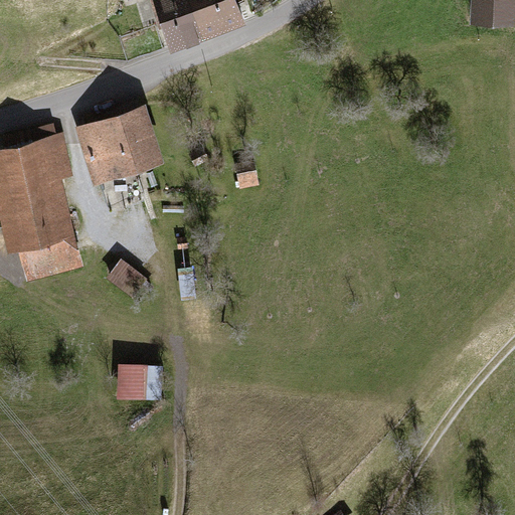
[(201,32),(189,0),(179,0),(160,7),(173,43),(201,32)]
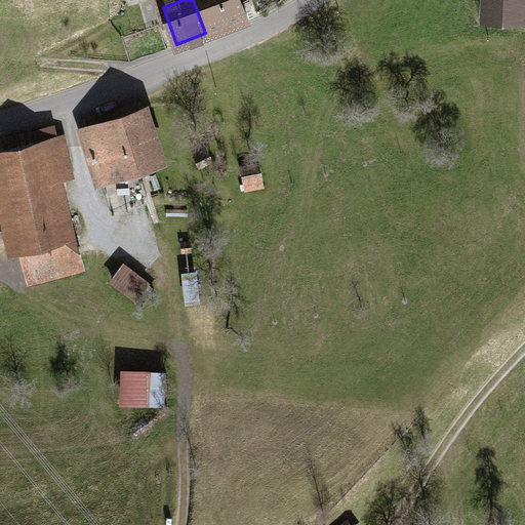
[(193,0),(205,33),(247,17),(240,0),(193,0)]
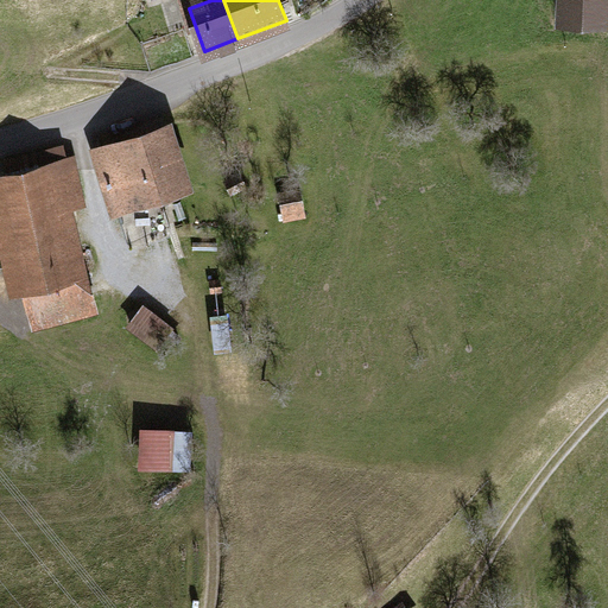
[(607,0),(558,0),(557,30),(607,31),(607,0)]
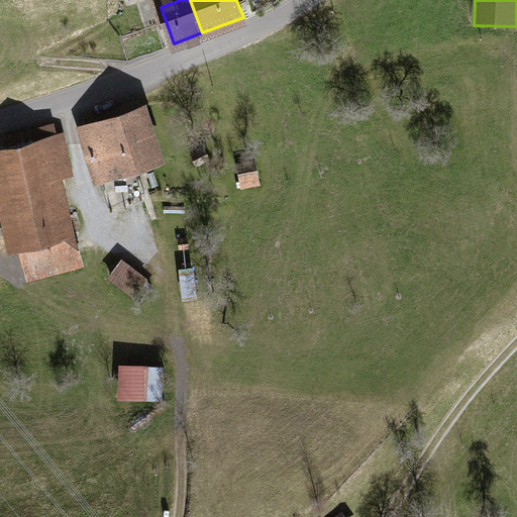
[(151,106),(80,128),(98,186),(170,164),(151,106)]
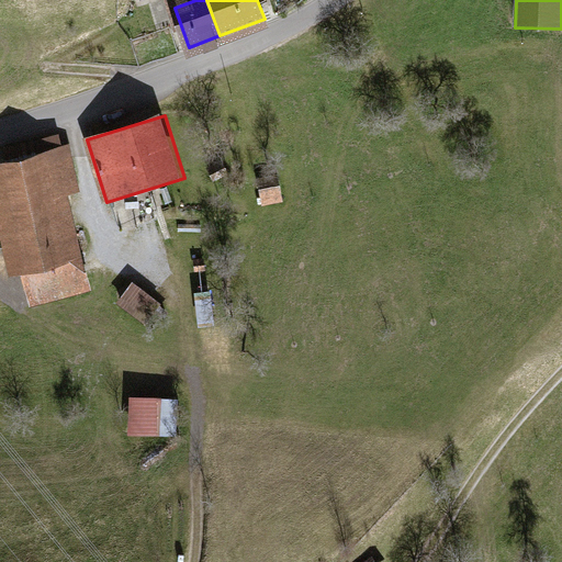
[(69,143),(0,159),(0,237),(17,303),(86,284),(63,195),(81,191),(69,143)]
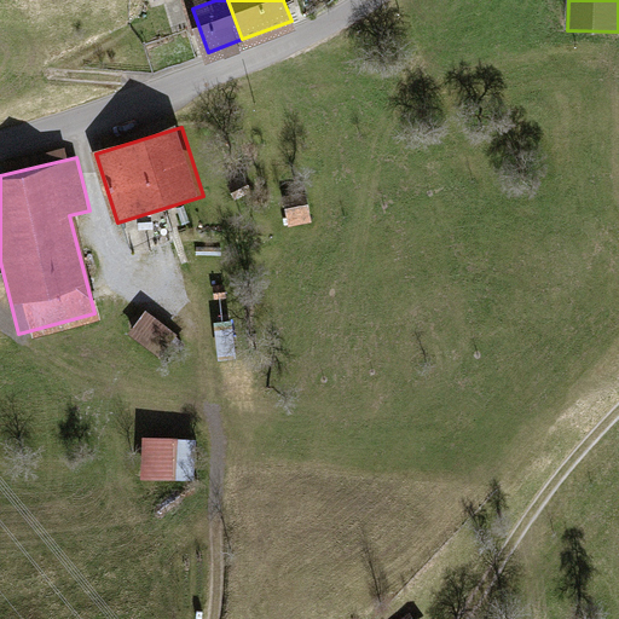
[(307,194),(285,197),(290,229),(312,225),(307,194)]
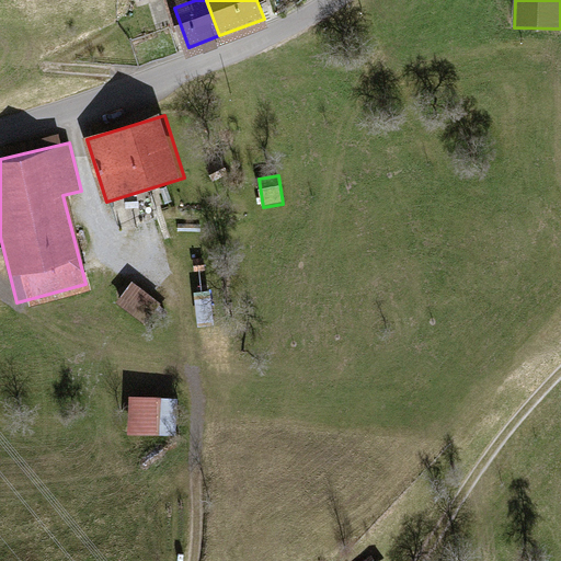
[(132,279),(114,302),(142,324),(160,301),(132,279)]
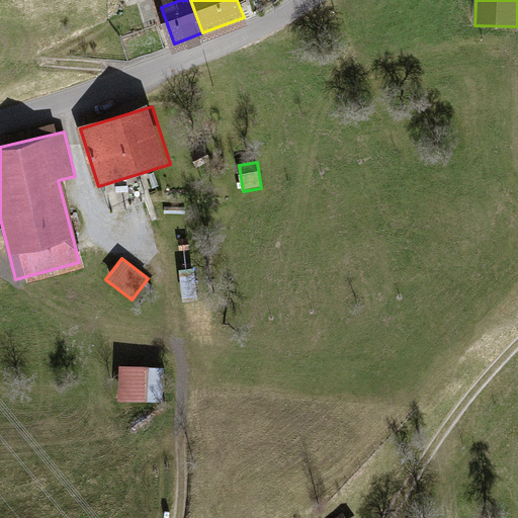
[(165,364),(119,362),(118,399),(164,401),(165,364)]
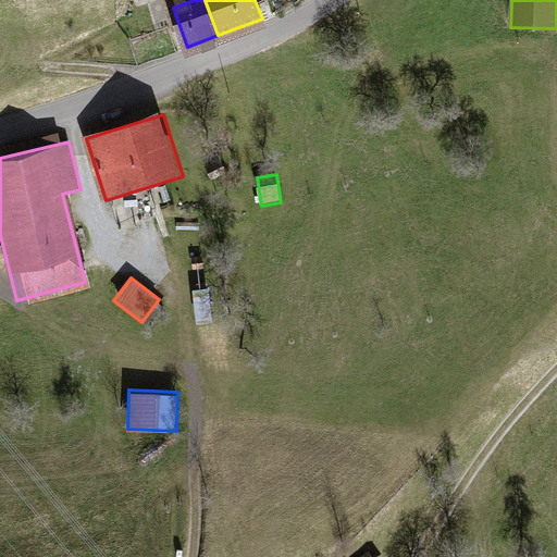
All buildings are outlined.
